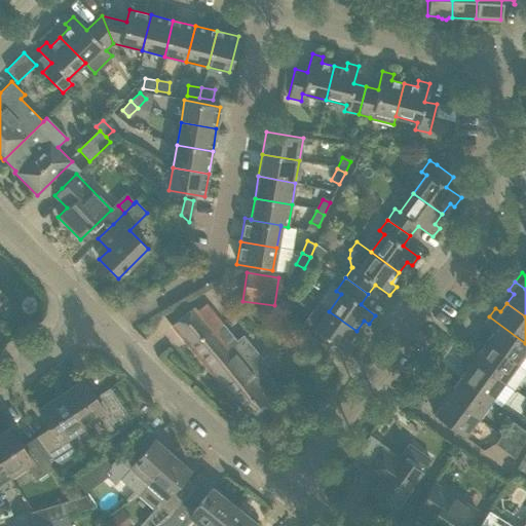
[(222,324),(218,320),(205,304),(197,311),(193,307),(171,326),(249,418),(280,391),(272,381),(263,389),(214,331),(222,324)]
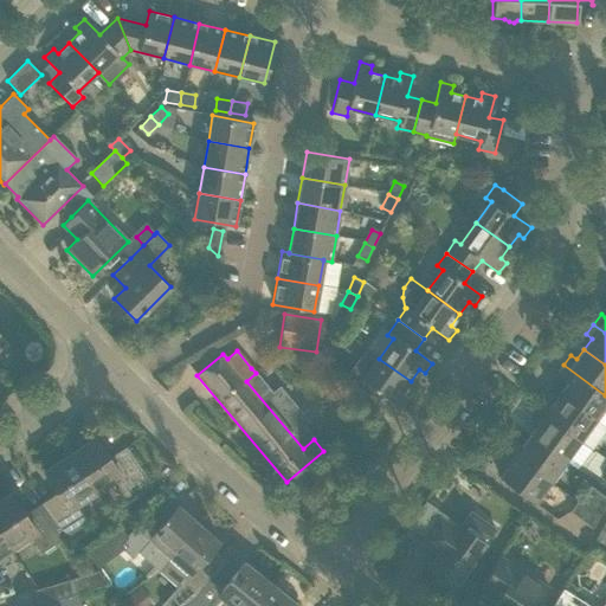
[(411,381),(379,359),(362,381),(356,376),(347,388),(371,412),(382,395),(400,408),(407,398),(401,393),(411,381)]
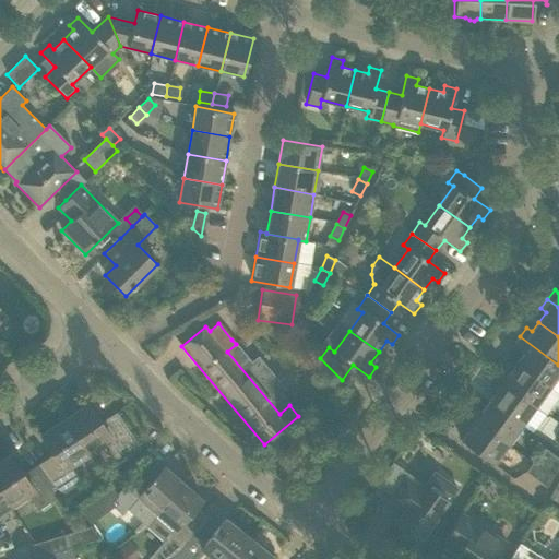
[(558,365),(520,336),(513,346),(523,354),(516,364),(549,388),(558,372),(558,365)]
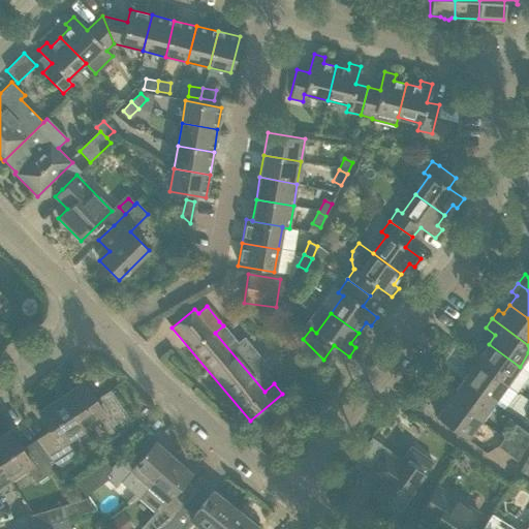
[(476,349),(470,359),(506,384),(520,367),(489,344),(481,353),(476,349)]
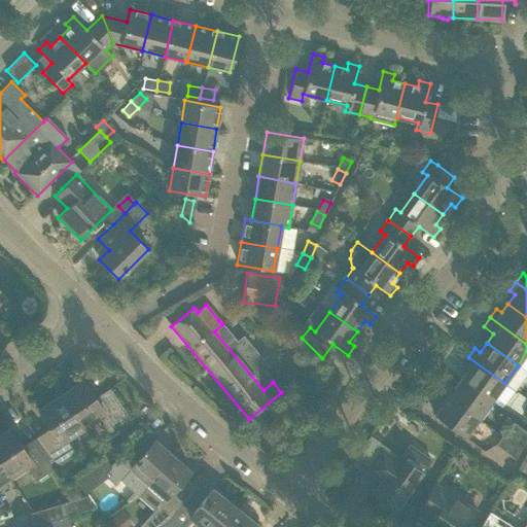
[(504,383),(468,357),(462,365),(467,370),(460,379),(491,401),(504,383)]
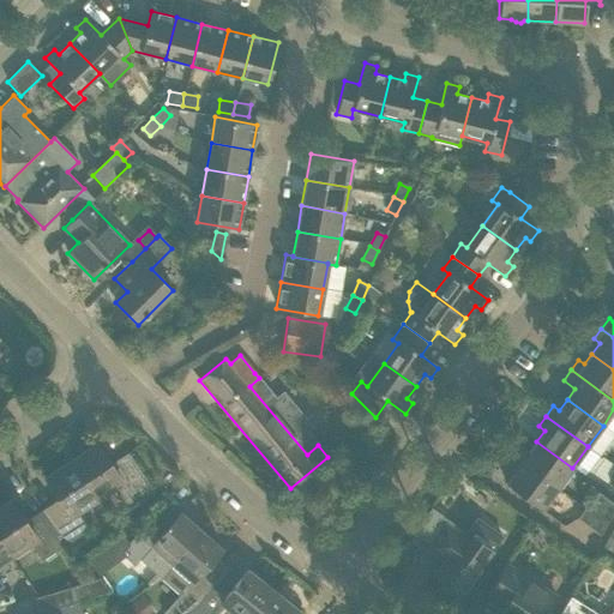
[(572,468),(536,441),(529,452),(517,444),(510,453),(557,488),(572,468)]
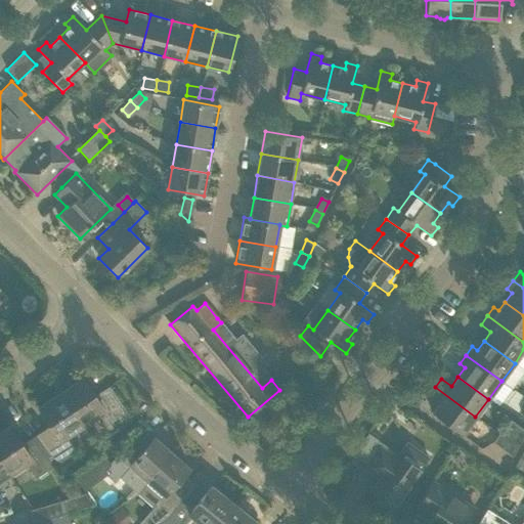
[(82,378),(59,392),(81,426),(97,415),(107,430),(129,416),(108,386),(94,396),(82,378)]
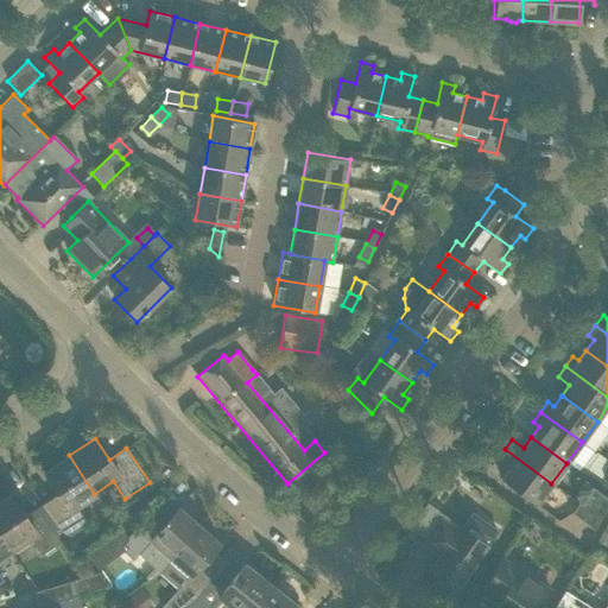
[(551,483),(505,449),(498,460),(508,468),(500,479),(536,505),(551,483)]
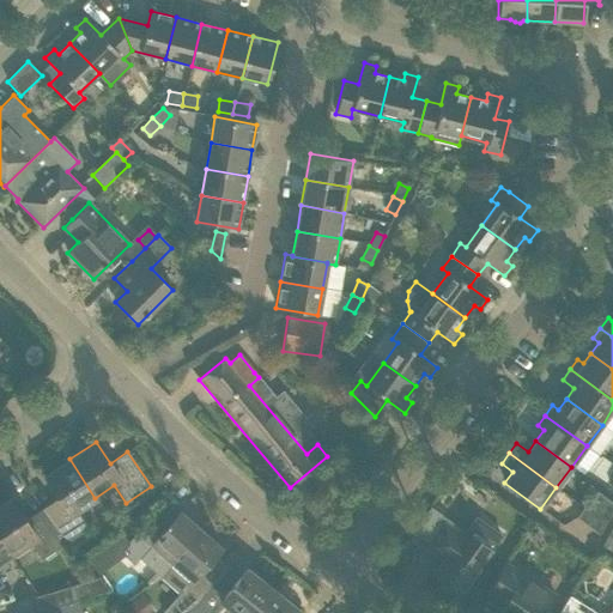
[(54,502),(42,509),(64,544),(87,528),(76,510),(95,498),(70,459),(43,477),(61,502),(56,505),(54,502)]
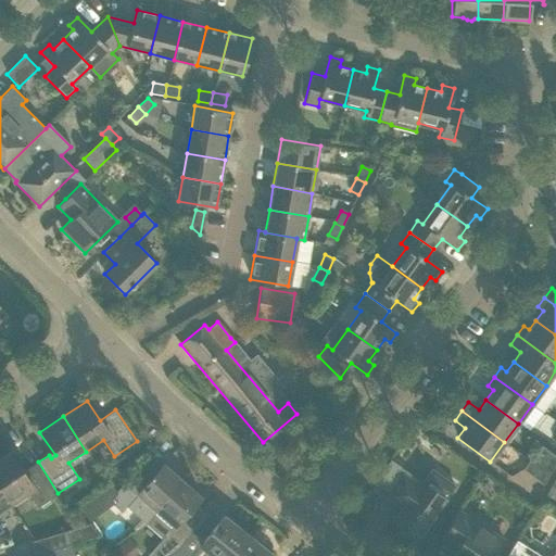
[(533,478),(552,453),(541,445),(522,470),(533,478)]
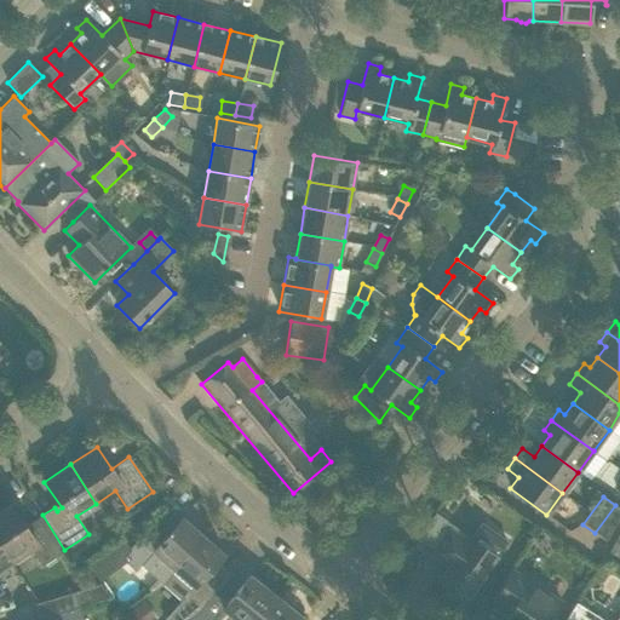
[(64,550),(42,515),(30,523),(33,527),(28,530),(11,504),(0,511),(0,545),(10,562),(29,549),(40,566),(64,550)]
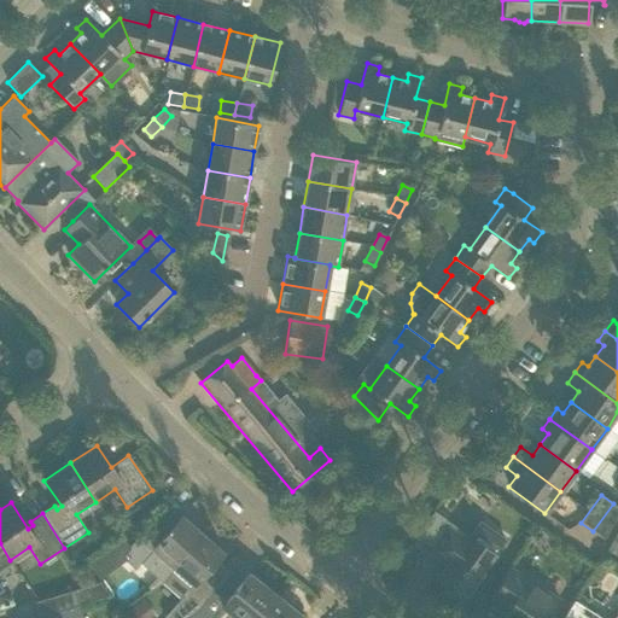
[(617,506),(613,503),(593,531),(604,540),(617,512),(617,506)]
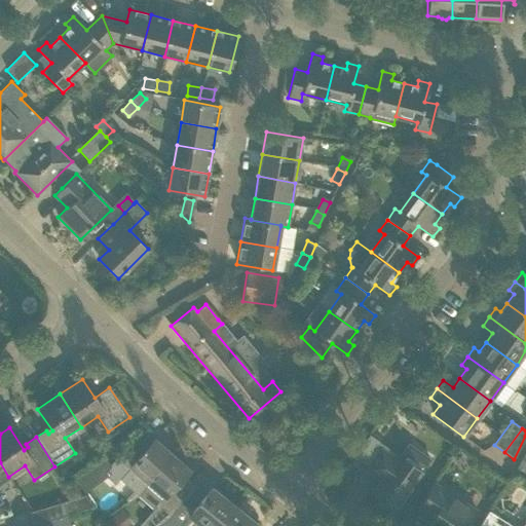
[(122,451),(109,466),(103,474),(115,484),(120,479),(137,494),(172,454),(154,439),(135,461),(122,451)]
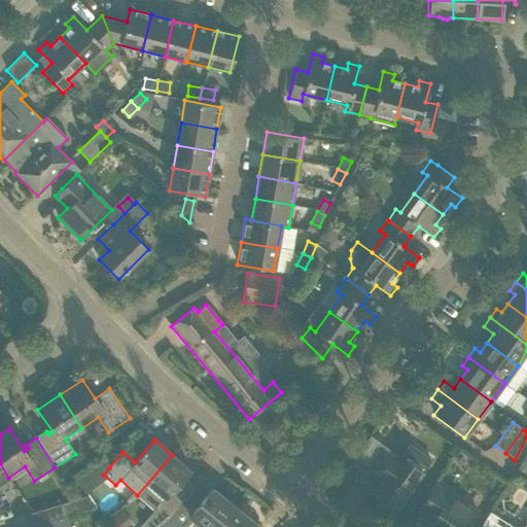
[(381,449),(365,470),(378,480),(379,478),(382,480),(372,494),(395,511),(432,460),(409,444),(396,460),(381,449)]
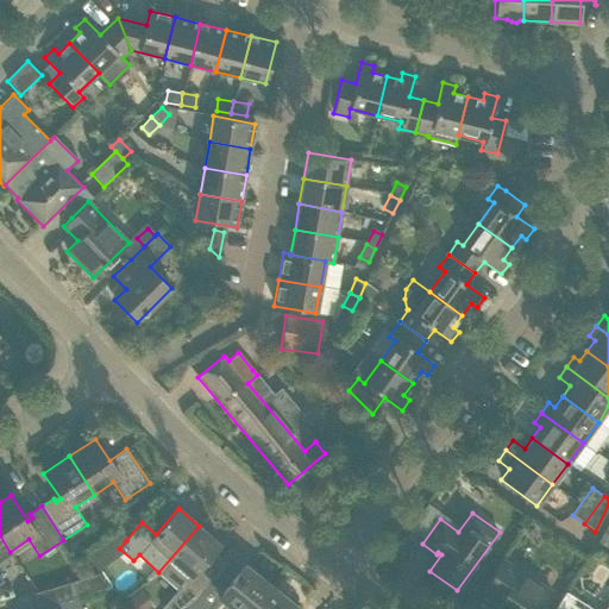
[(608,523),(598,540),(608,546),(608,523)]
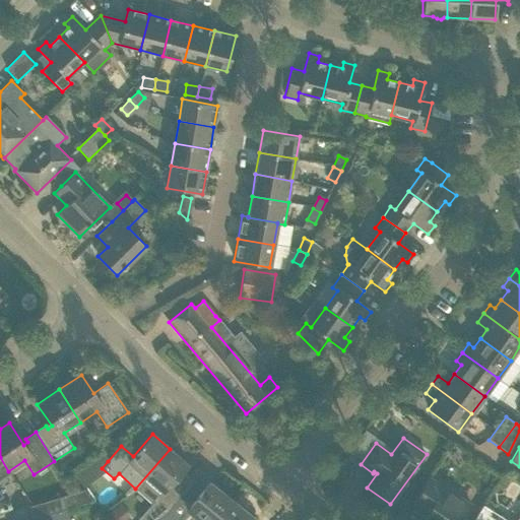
[(187,464),(170,449),(135,489),(151,504),(141,515),(143,519),(155,519),(166,512),(180,498),(168,486),(187,464)]
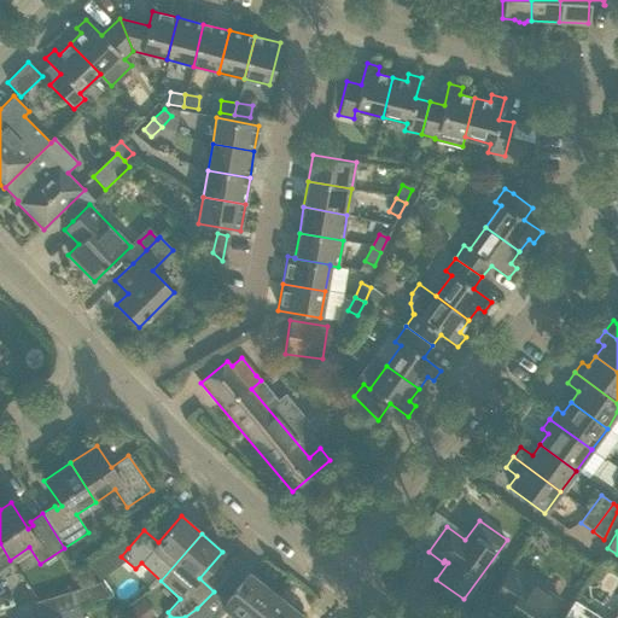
[(0,566),(10,560),(0,543),(0,592),(4,590),(0,586),(0,566)]
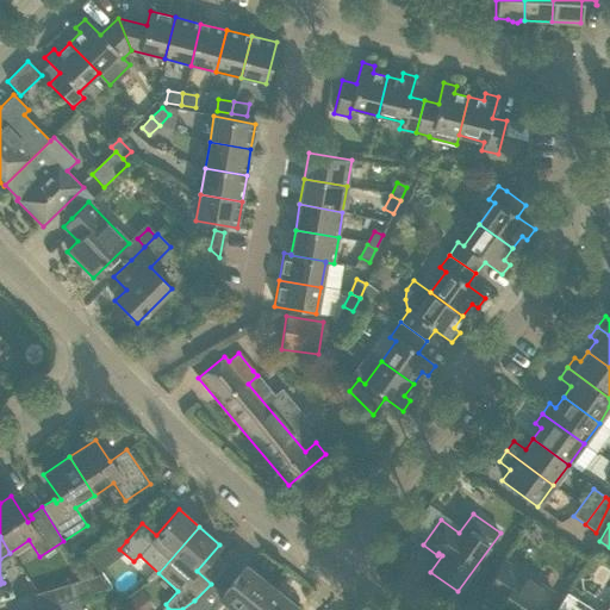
[(506,558),(516,564),(523,552),(514,546),(506,558)]
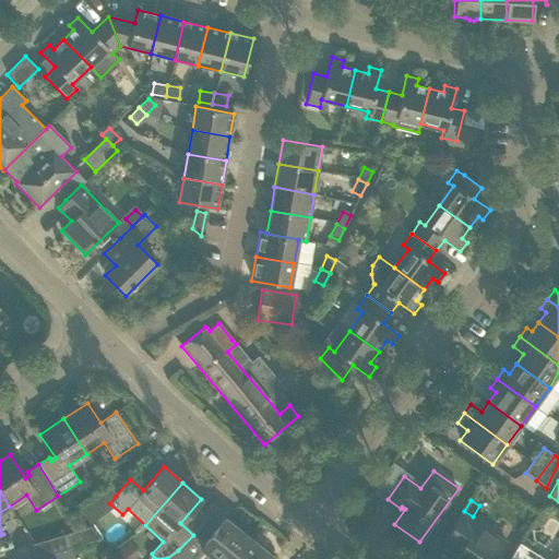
[(461,513),(454,523),(443,542),(459,551),(453,558),(494,558),(504,542),(461,513)]
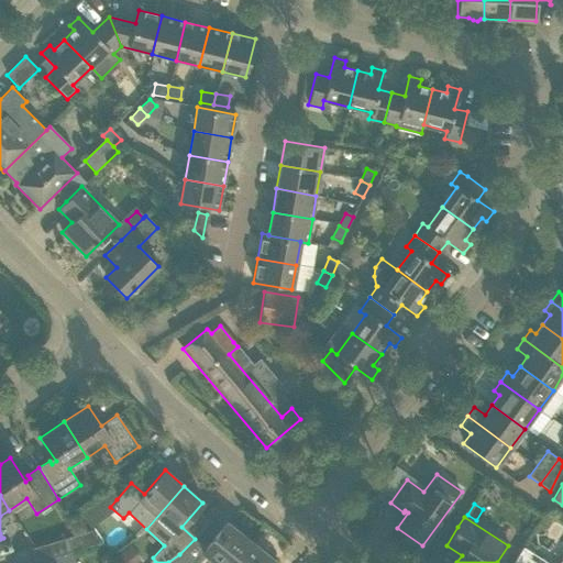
[(194,539),(180,554),(191,562),(232,562),(250,541),(227,523),(212,540),(206,549),(194,539)]
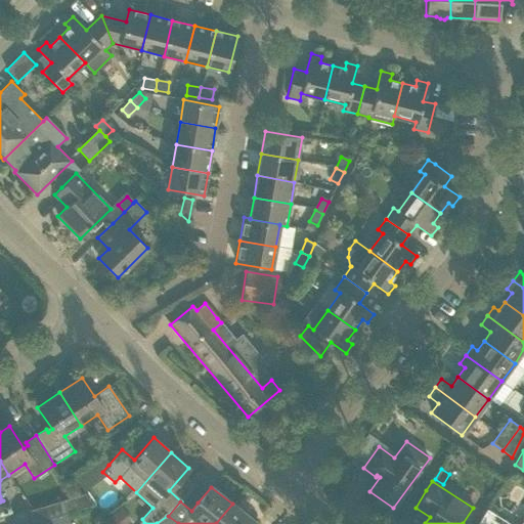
[(85,493),(62,500),(67,513),(92,505),(85,493)]
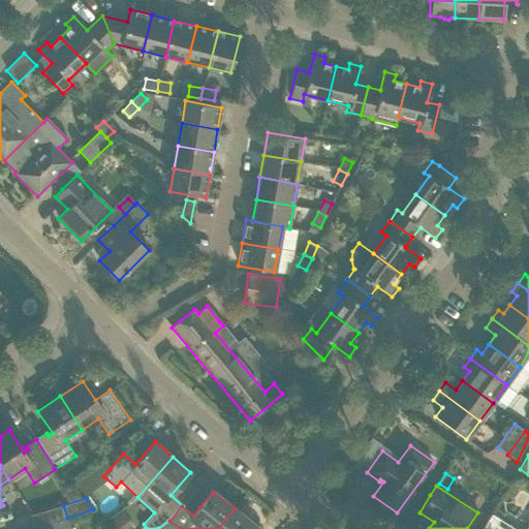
[(63,505),(49,509),(29,516),(32,528),(67,518),(63,505)]
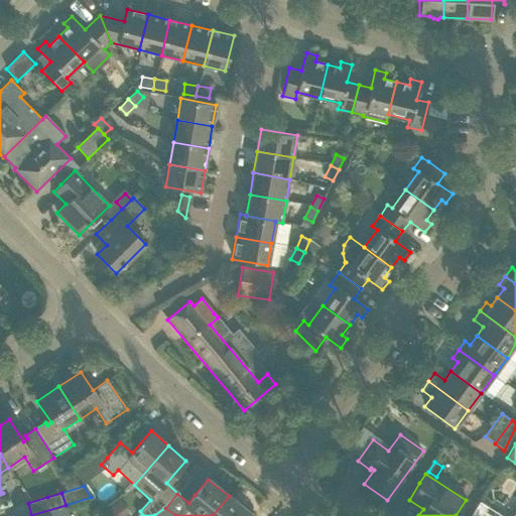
[(229,496),(213,515),(247,515),(250,513),(229,496)]
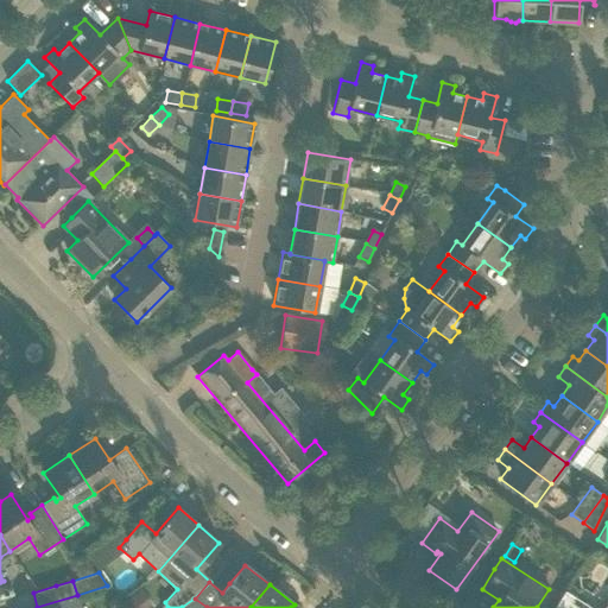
[(139,588),(121,600),(126,607),(149,607),(151,607),(139,588)]
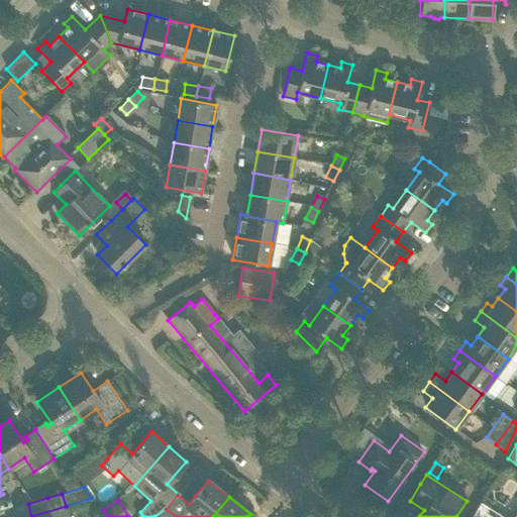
[(504,516),(481,502),(471,516),(516,516),(516,513),(514,516),(504,516)]
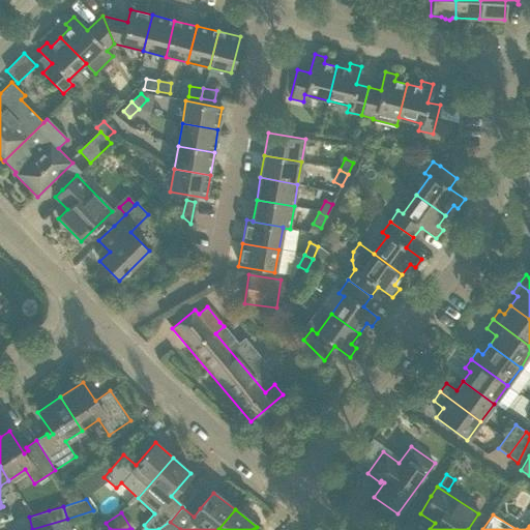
[(69,529),(67,519),(32,529),(69,529)]
